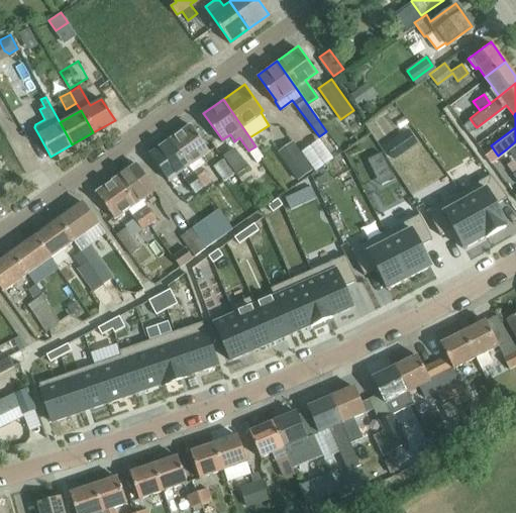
[(470,118),(462,122),(468,130),(475,125),(470,118)]
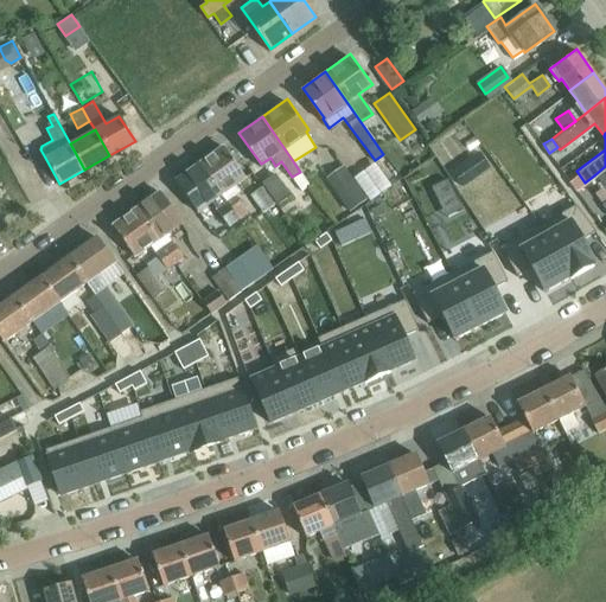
[(223,145),(199,161),(222,193),(222,192),(246,175),(223,145)]
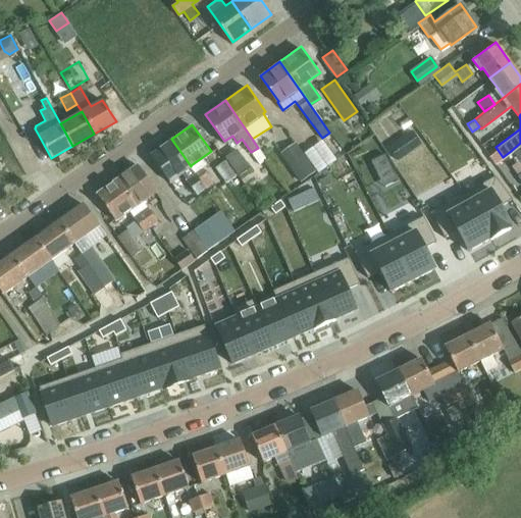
[(205,187),(195,171),(191,165),(191,166),(171,139),(151,154),(170,180),(183,171),(197,193),(205,187)]
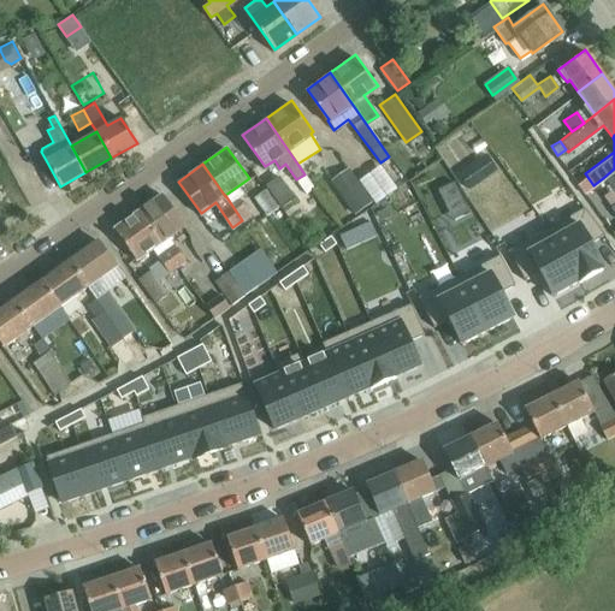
[(329,179),(353,213),(371,200),(347,166),(329,179)]
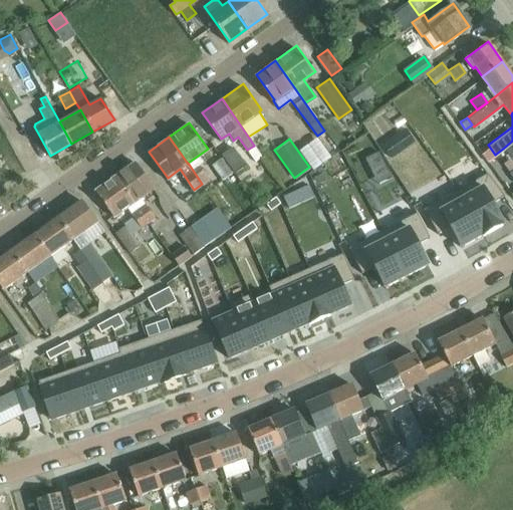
[(512,141),(504,148),(512,160),(512,168),(508,172),(512,178),(512,141)]
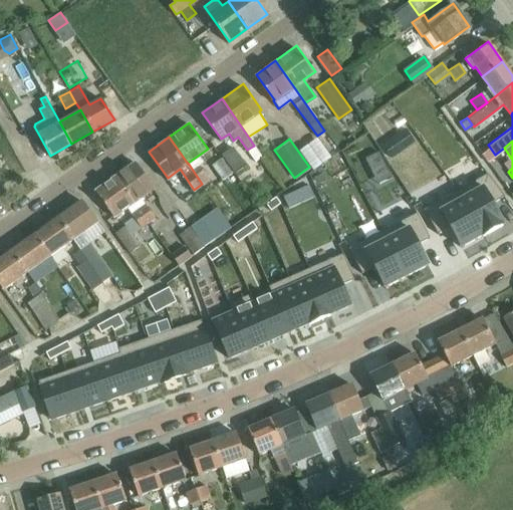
[(222,154),(236,171),(247,163),(233,145),(222,154)]
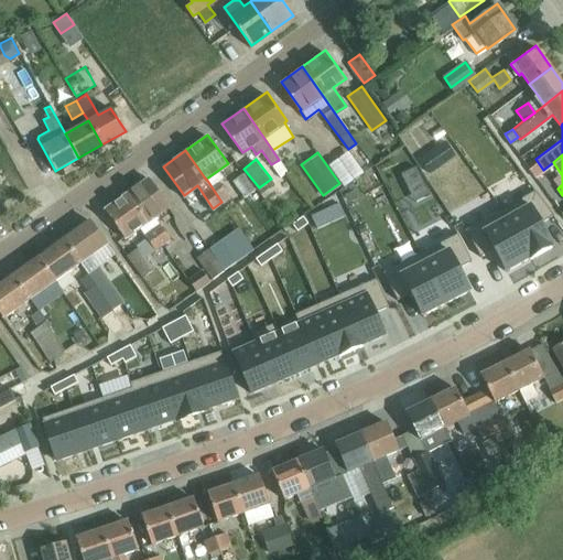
[(543,170),(537,160),(536,159),(528,165),(536,175),(543,170)]
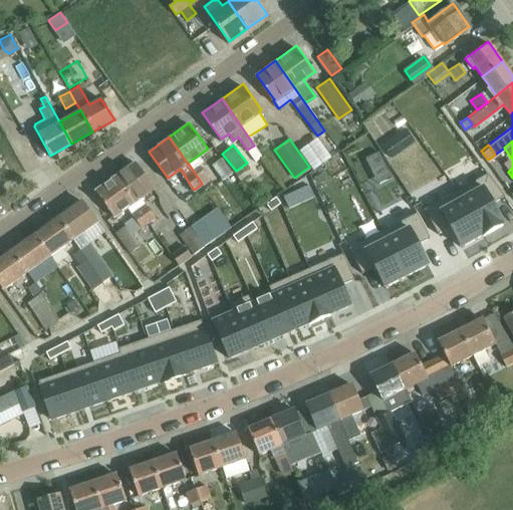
[(254,146),(247,150),(254,161),(261,157),(254,146)]
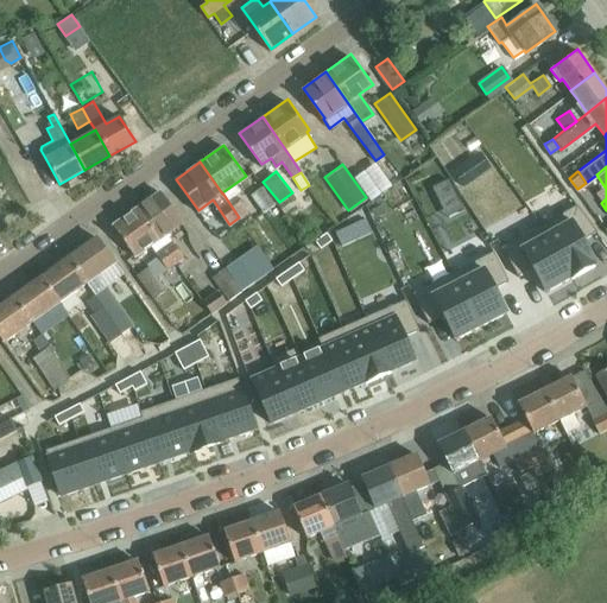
[(273,203),(261,185),(248,194),(261,211),(273,203)]
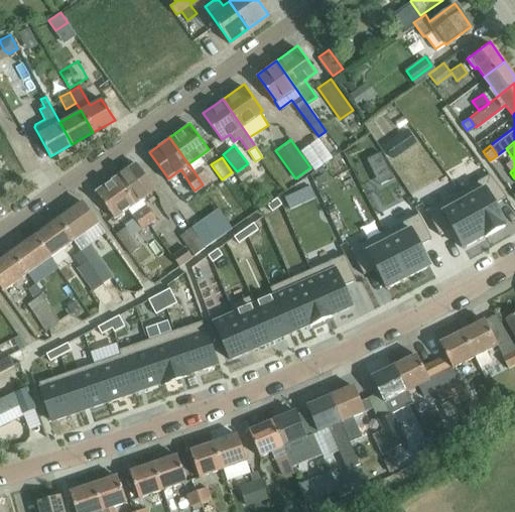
[(137,161),(116,175),(149,223),(156,218),(147,204),(146,204),(142,198),(155,187),(137,161)]
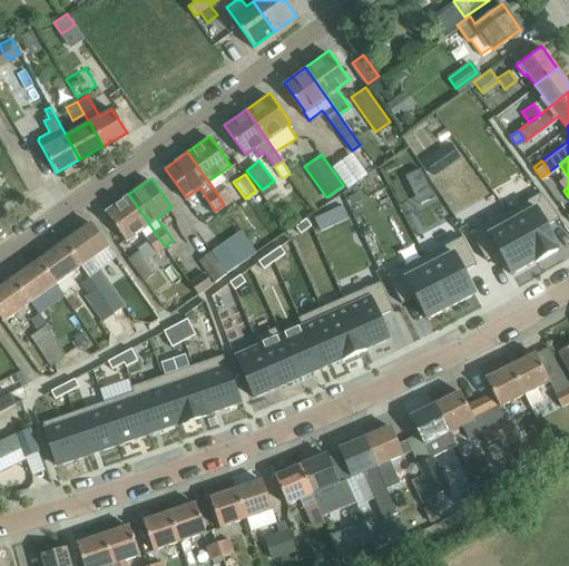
[(218,183),(213,187),(224,204),(231,199),(218,183)]
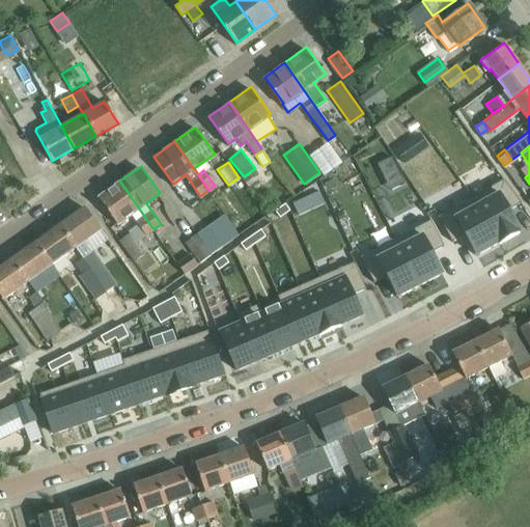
[(502,177),(471,195),(497,242),(498,242),(518,230),(519,229),(507,209),(520,201),(502,177)]
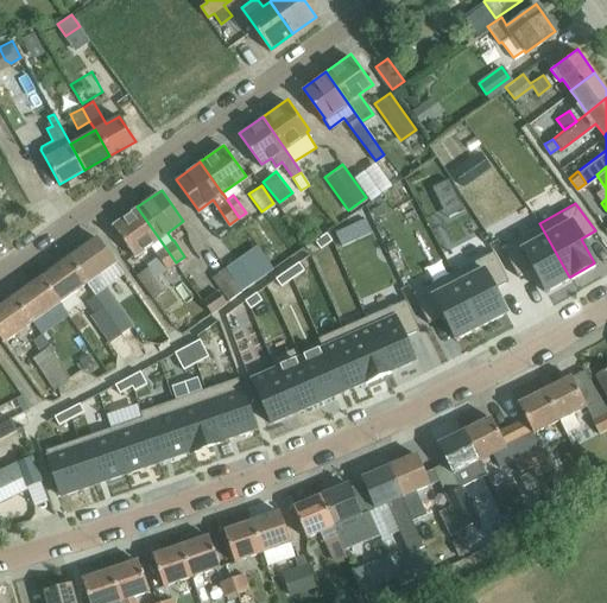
[(176,262),(137,207),(112,224),(134,256),(151,243),(169,268),(176,262)]
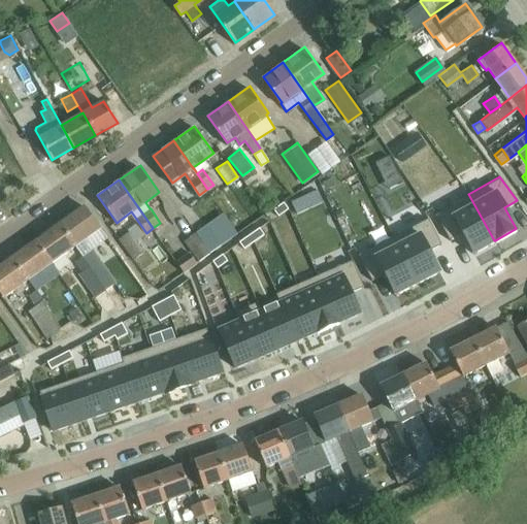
[(468,194),(434,214),(449,238),(461,232),(472,252),(494,240),(468,194)]
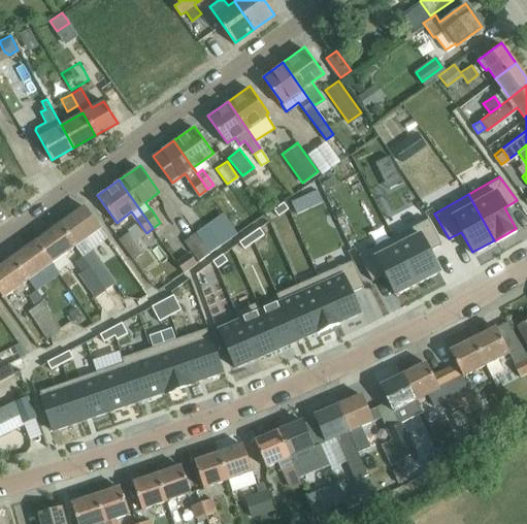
[(283,200),(272,208),(277,215),(287,207),(283,200)]
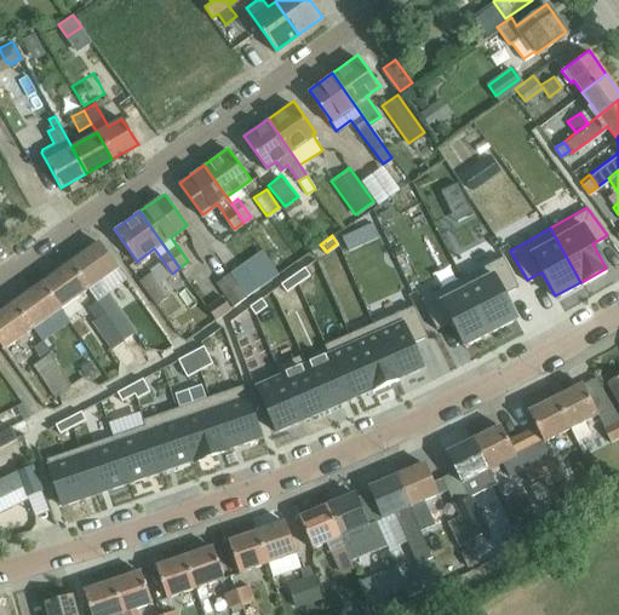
[(99,240),(70,260),(89,286),(89,287),(96,298),(104,310),(103,311),(121,337),(131,331),(113,305),(113,304),(105,292),(107,292),(98,280),(118,265),(99,240)]
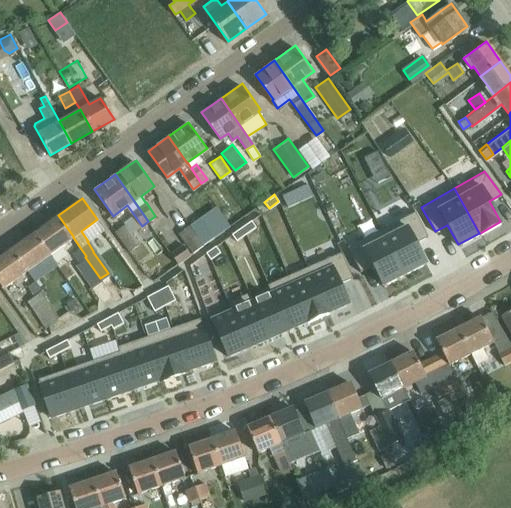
[(216,205),(200,216),(214,236),(230,225),(216,205)]
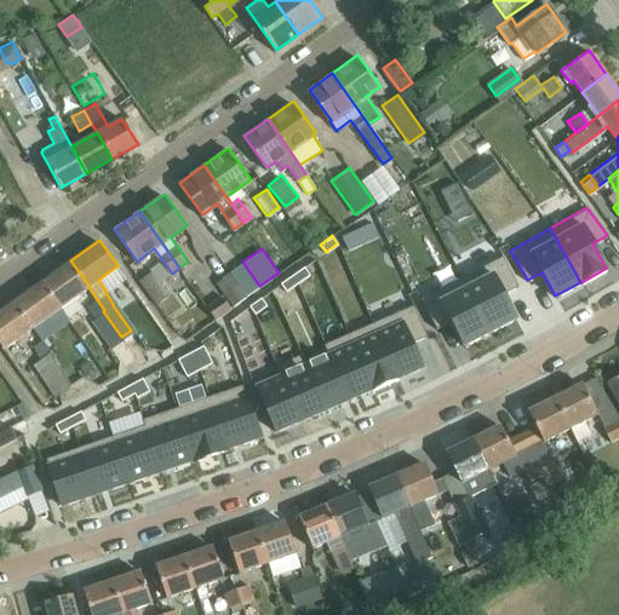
[(502,256),(462,276),(489,331),(515,317),(502,293),(517,285),(502,256)]
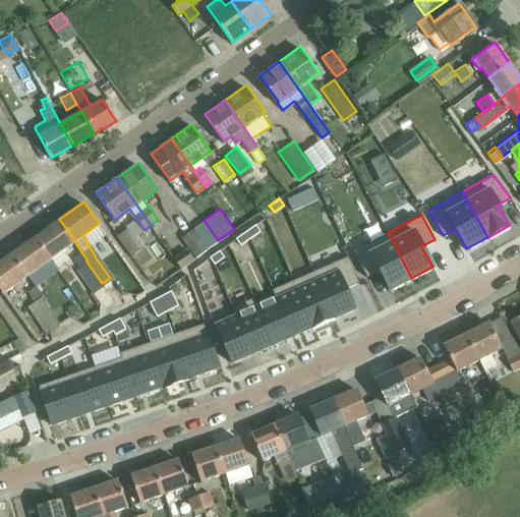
[(59,219),(35,237),(50,259),(74,241),(74,240),(59,219)]
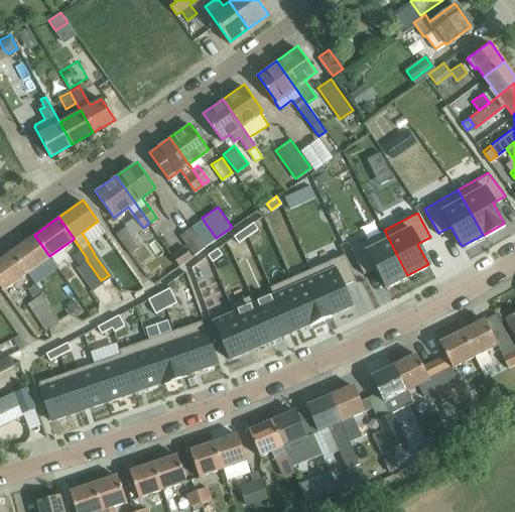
[(252,221),(242,228),(247,235),(257,228),(252,221)]
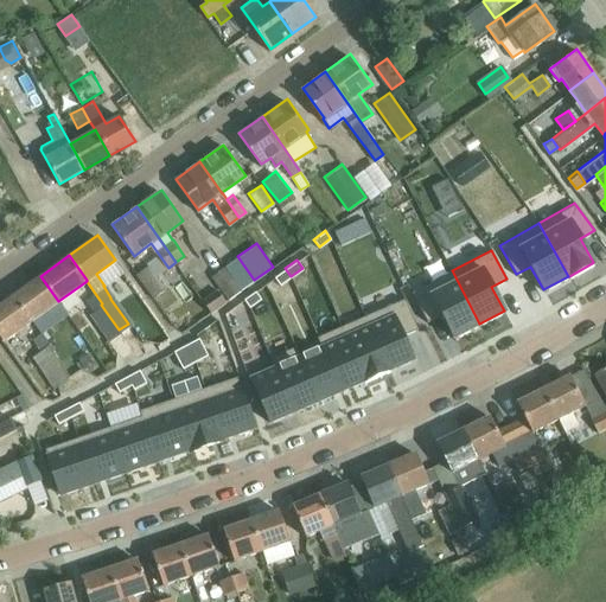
[(136,273),(153,296),(165,287),(148,264),(136,273)]
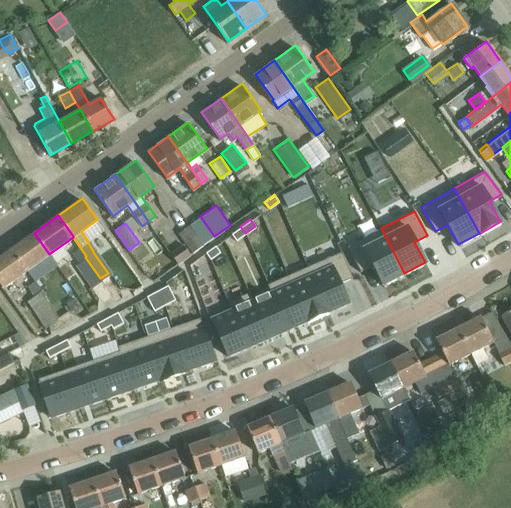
[(180,231),(194,250),(204,243),(189,224),(180,231)]
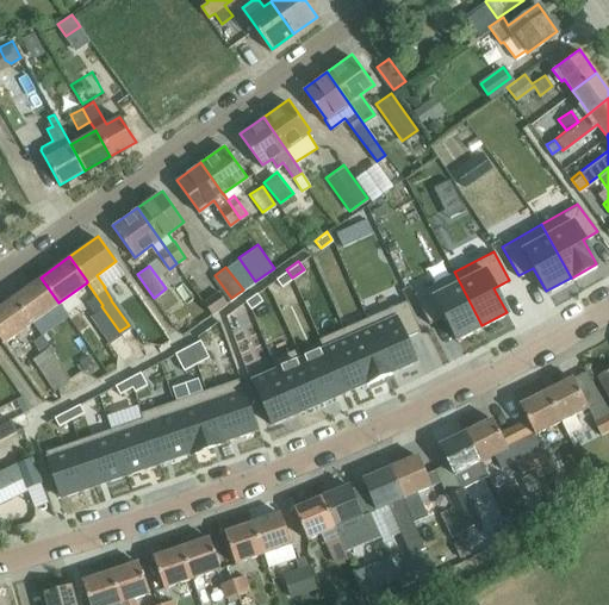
[(280,286),(292,278),(286,269),(275,278),(280,286)]
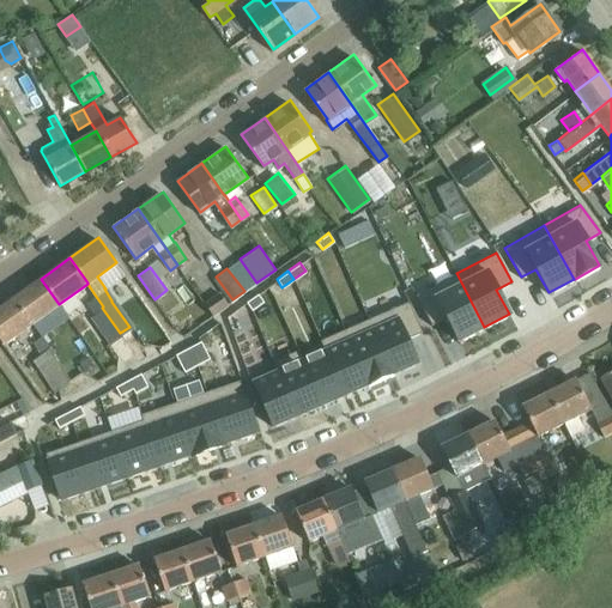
[(456,273),(414,295),(430,323),(446,316),(458,340),(484,327),(456,273)]
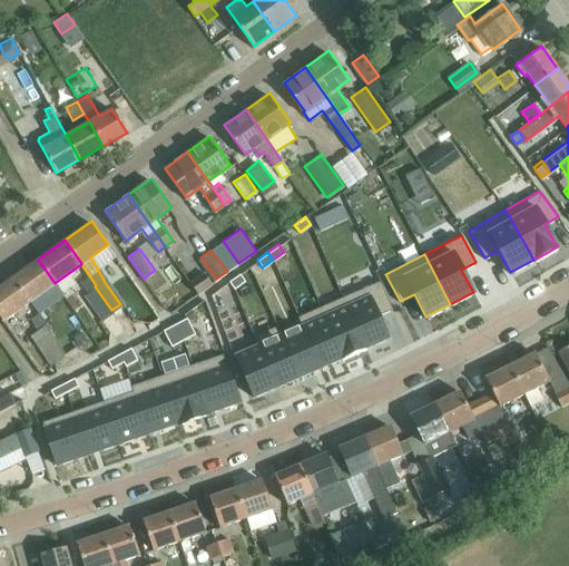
[(38,260),(12,277),(29,301),(55,283),(38,260)]
